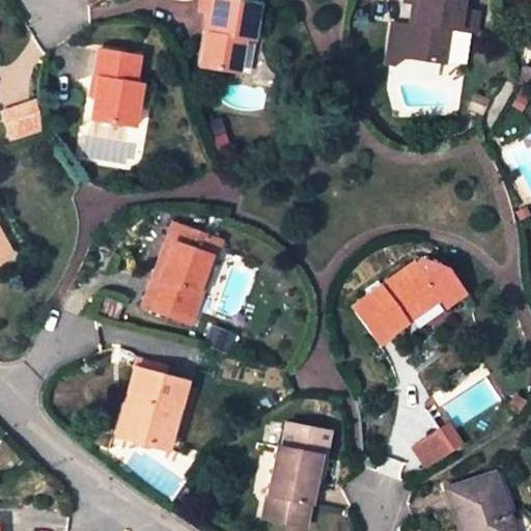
[(255,1),(248,0),(200,0),(199,11),(210,14),(206,31),(203,31),(198,62),(235,68),(241,36),(249,38),(255,1)]
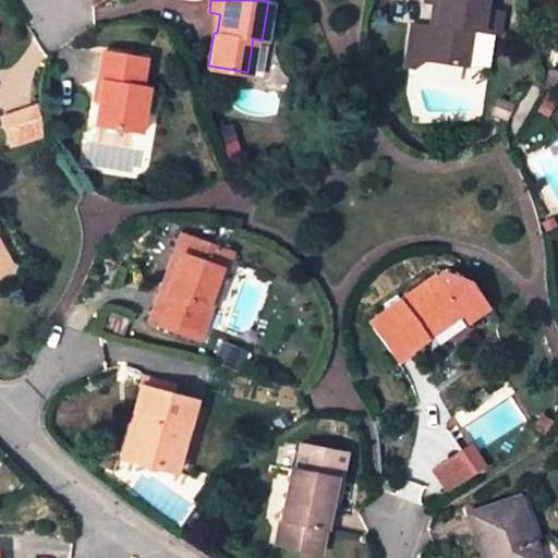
[(481,0),(423,0),(424,1),(436,3),(434,23),(411,20),(405,62),(416,63),(424,55),(464,60),(469,27),(477,28),(480,8),(481,0)]
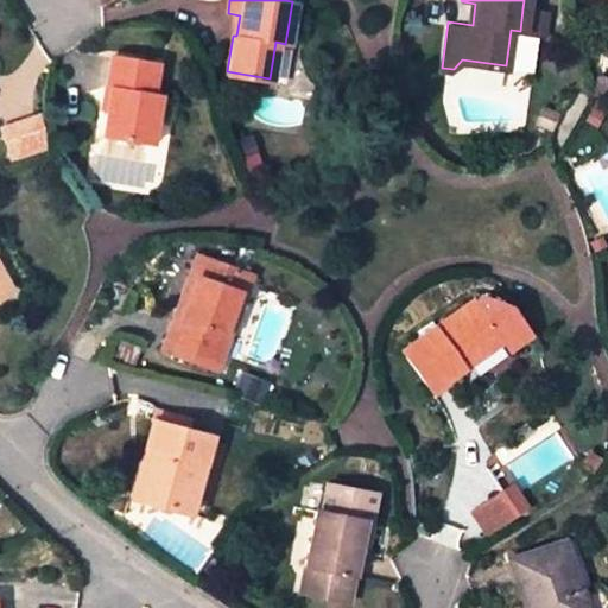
[(523,8),(520,31),(536,33),(539,11),(523,8)]
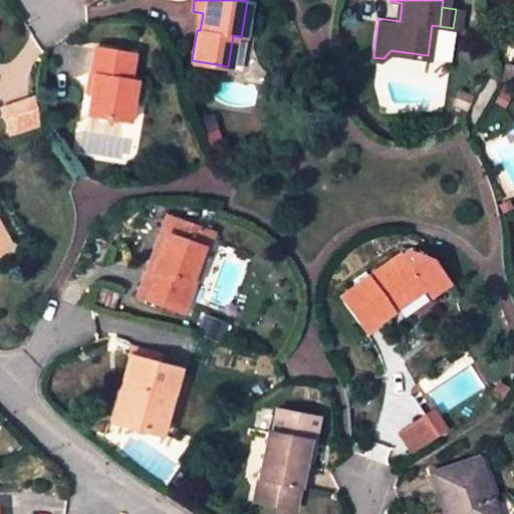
[(132,52),(95,45),(90,70),(95,70),(88,111),(127,119),(135,78),(127,77),(132,52)]
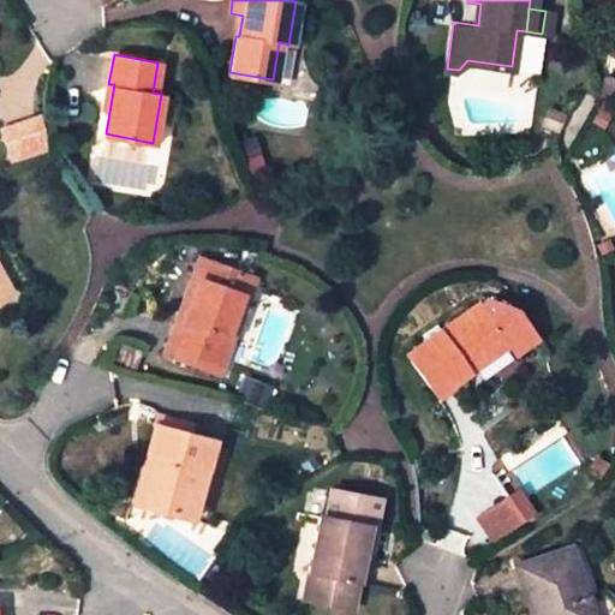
[(0,131),(0,136),(12,166),(52,153),(39,119),(0,131)]
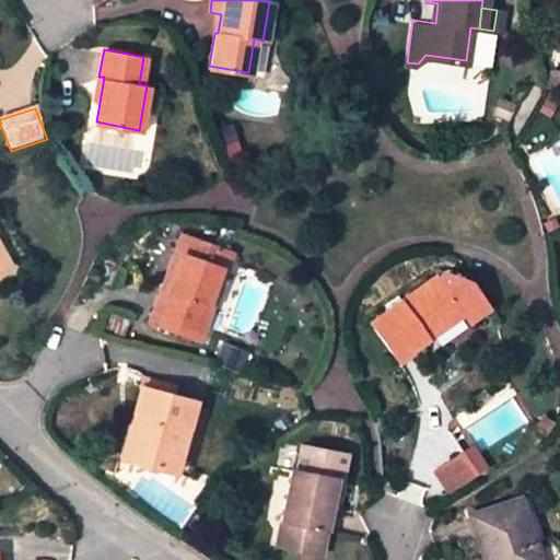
[(184,231),(162,288),(168,290),(189,233),(184,231)]
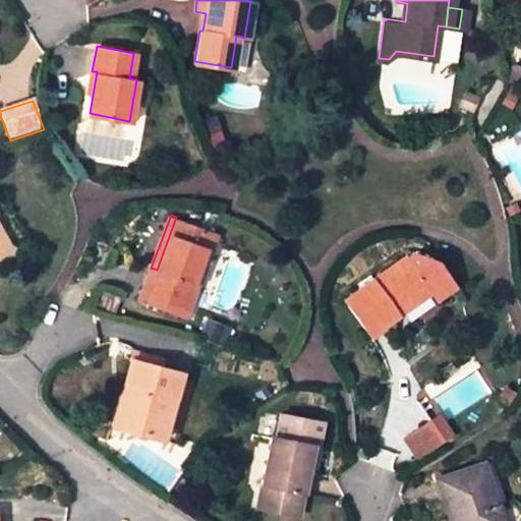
[(185,313),(196,284),(191,283),(205,248),(210,250),(216,233),(176,217),(157,270),(151,268),(140,296),(185,313)]
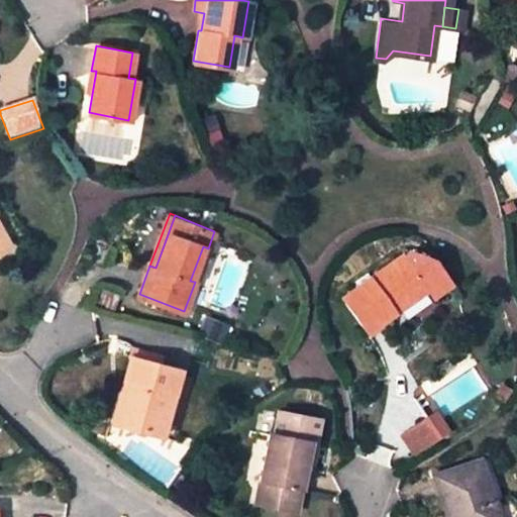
[(0,248),(2,252),(8,248),(0,233),(0,248)]
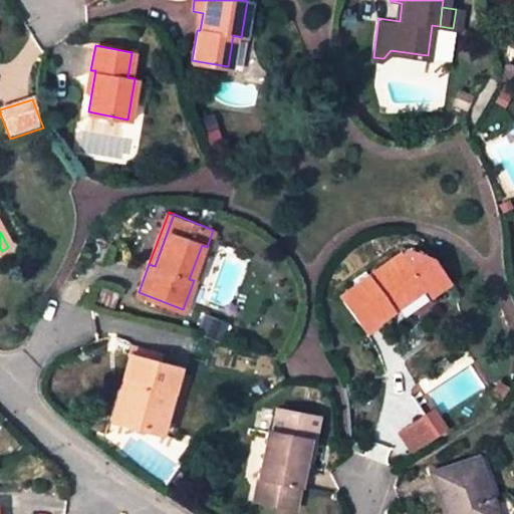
[(189,279),(194,280),(207,247),(202,245),(189,279)]
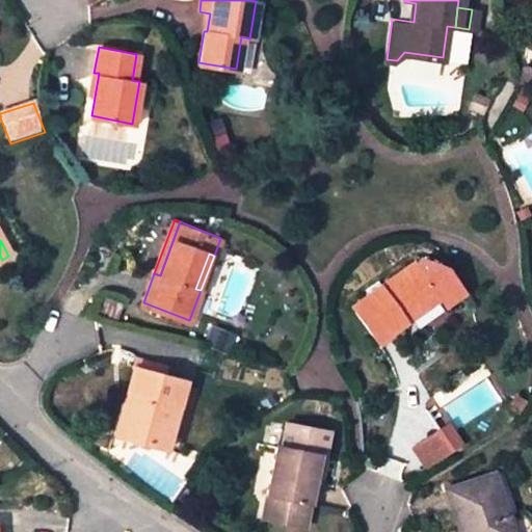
[(378,337),(406,316),(403,311),(437,288),(441,293),(440,294),(444,299),(463,287),(448,264),(427,257),(419,262),(416,258),(353,300),(378,337)]
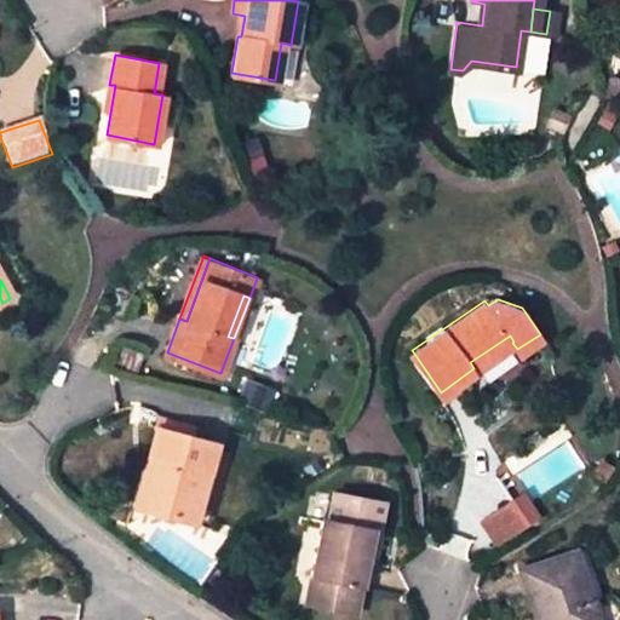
[(474,368),(512,343),(514,342),(510,336),(470,362),(474,368)]
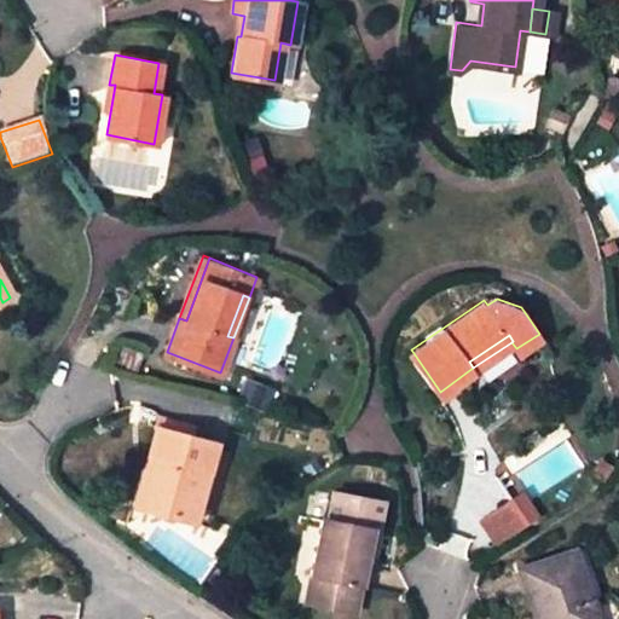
[(160,414),(157,426),(196,438),(198,423),(160,414)]
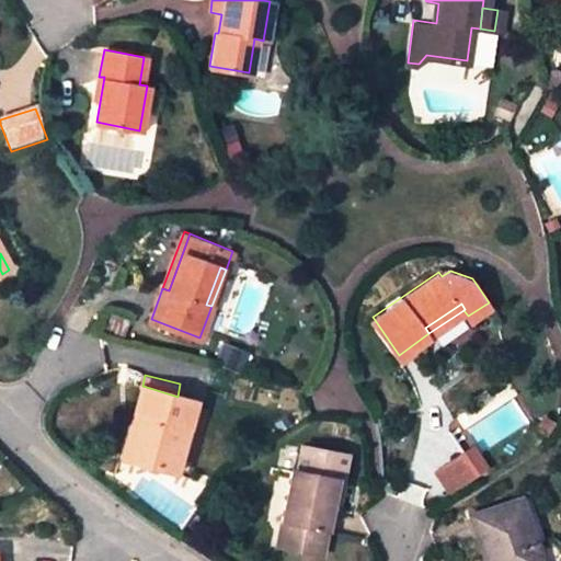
[(140,426),(132,458),(174,470),(193,400),(178,397),(142,386),(140,385),(134,408),(150,412),(146,428),(140,426)]
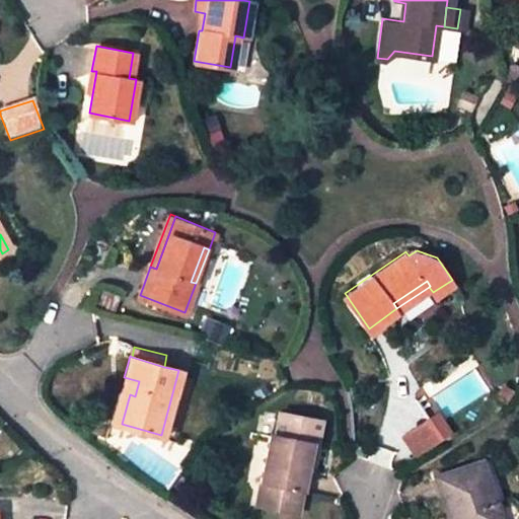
[(112,421),(122,424),(130,394),(135,396),(139,381),(124,377),(112,421)]
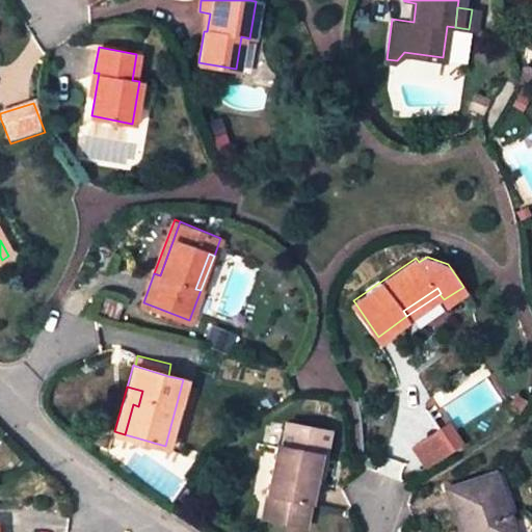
[(274,444),(265,491),(308,500),(312,478),(316,454),(320,454),(325,430),(285,421),(280,445),(274,444)]
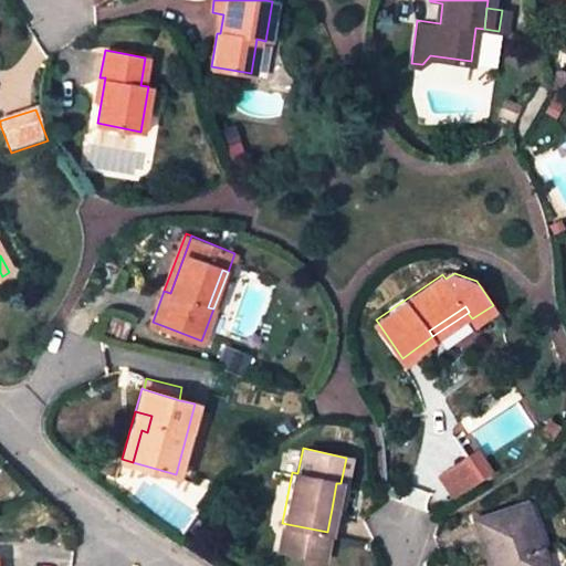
[(478,454),(438,479),(451,501),(491,477),(478,454)]
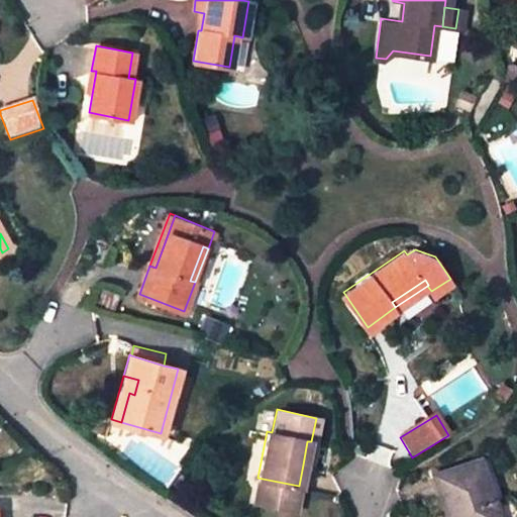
[(318,442),(311,441),(307,441),(303,464),(313,467),(318,442)]
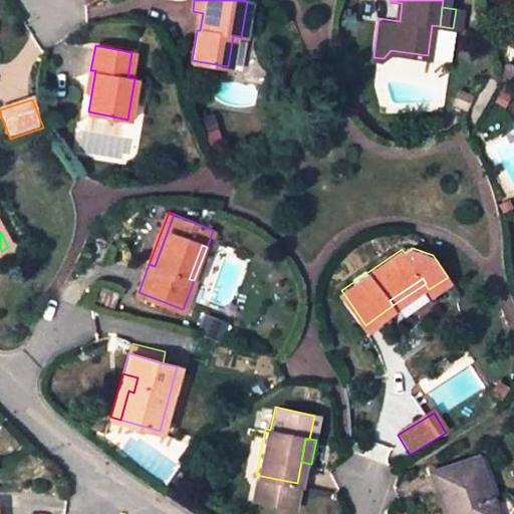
[(485,453),(476,456),(490,496),(499,493),(485,453)]
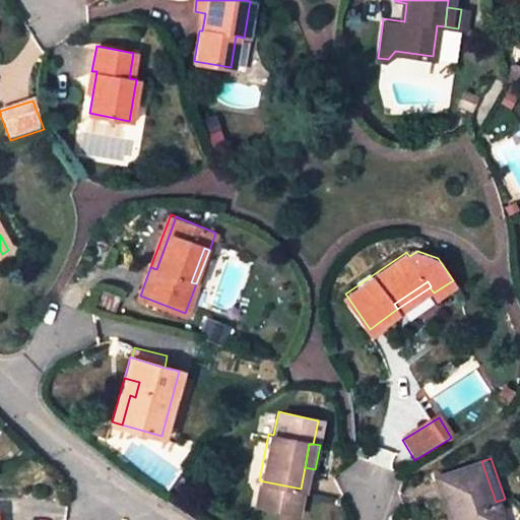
[(497,519),(492,504),(496,502),(481,461),(438,477),(452,519),(497,519)]
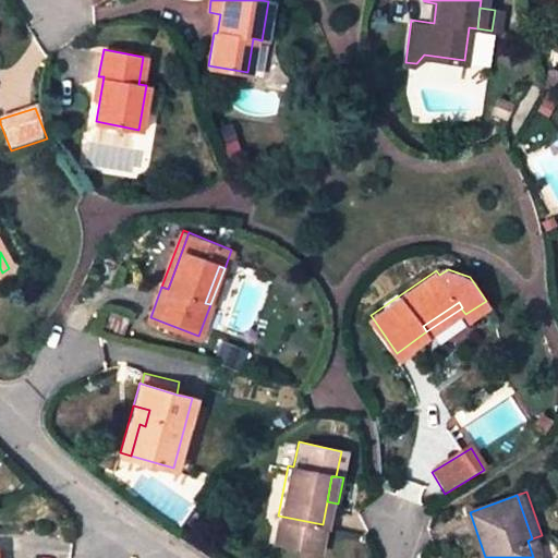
[(318,545),(323,524),(278,516),(275,537),(318,545)]
